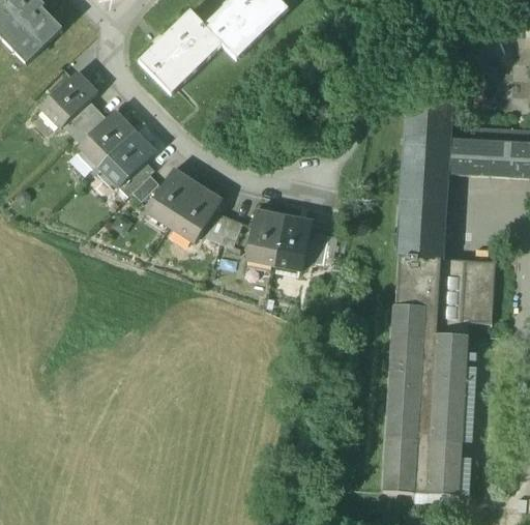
[(0,0),(0,36),(26,62),(62,27),(41,6),(45,3),(41,0),(0,0)]
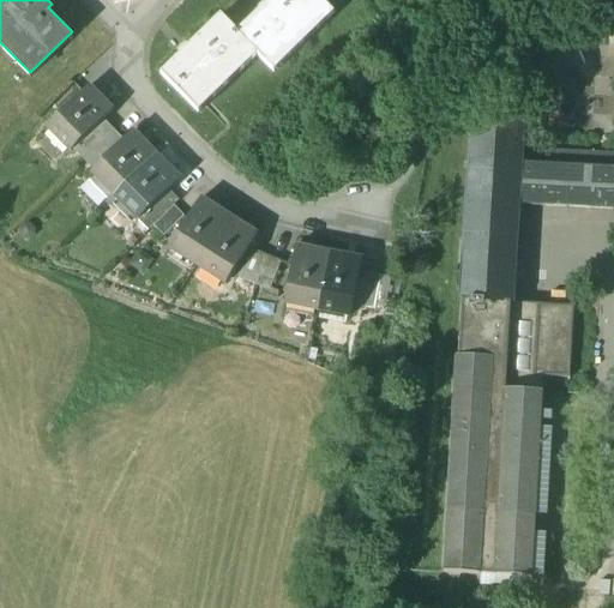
[(333,8),(324,0),(266,0),(238,29),(221,12),(161,70),(198,107),(257,49),(274,67),(333,8)]
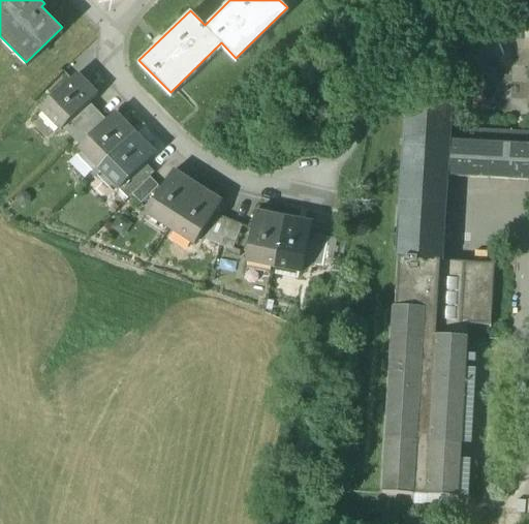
[(75,71),(40,105),(61,127),(64,125),(89,100),(96,93),(75,71)]
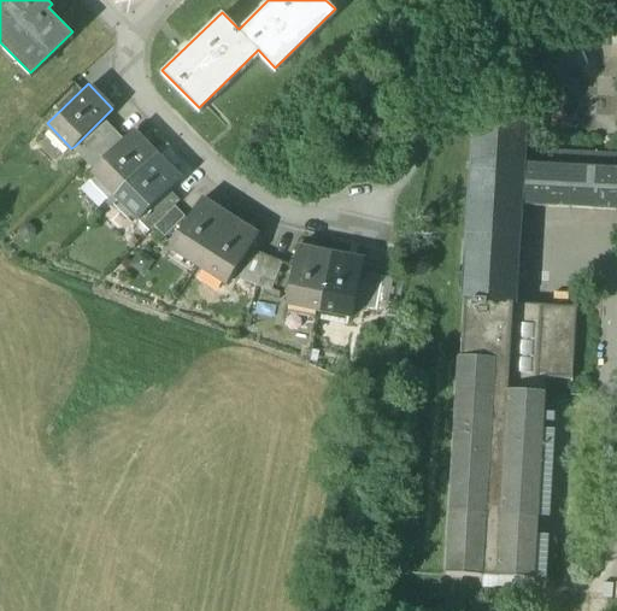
[(526,109),(475,106),(464,297),(474,297),(474,303),(486,303),(487,298),(515,299),(521,201),(523,160),(526,109)]
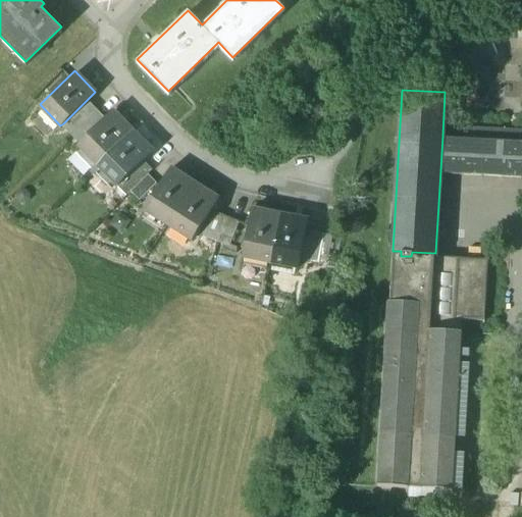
[(88,99),(63,123),(71,132),(96,107),(88,99)]
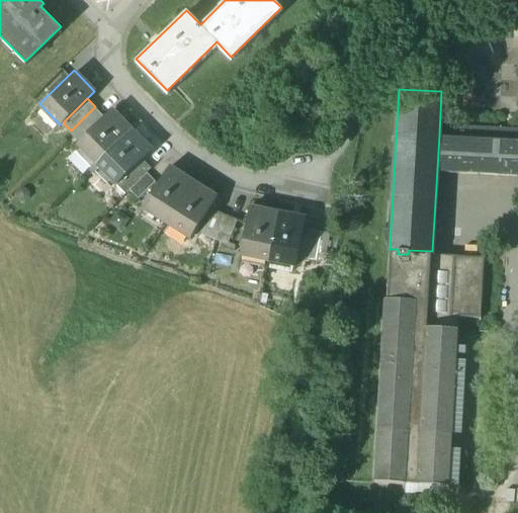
[(95,106),(71,131),(80,140),(104,115),(95,106)]
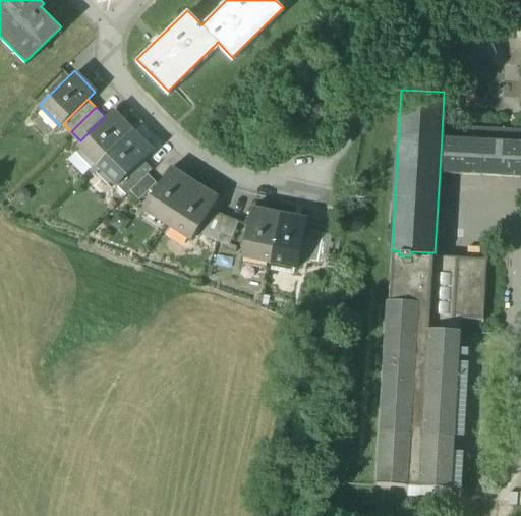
[(80,140),(77,142),(98,163),(132,128),(113,109),(105,116),(80,140)]
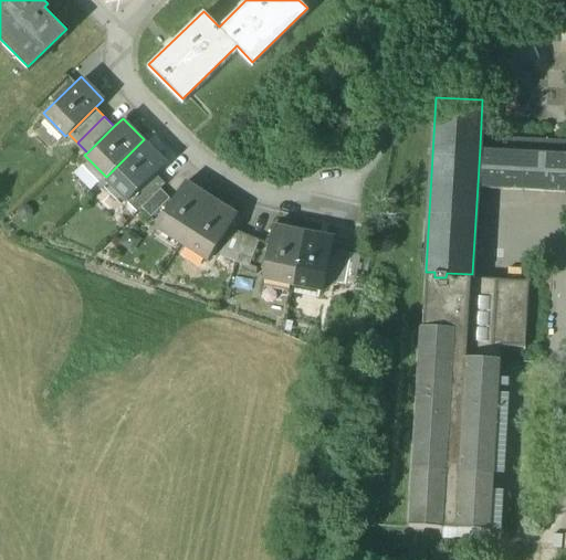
[(565,138),(503,135),(502,148),(565,151),(565,138)]
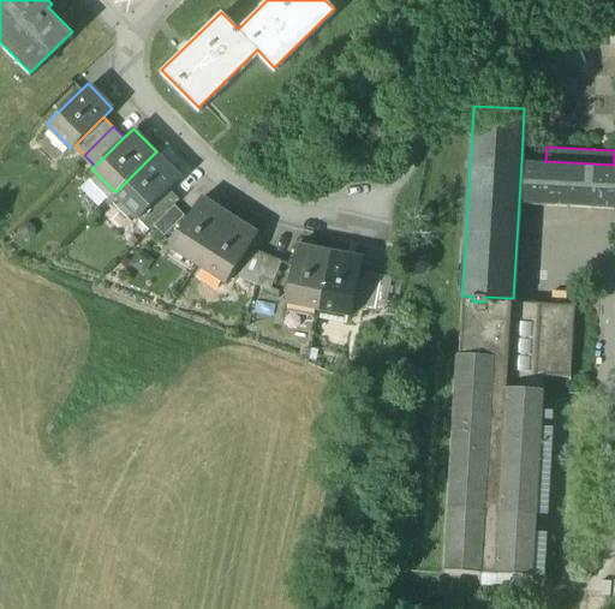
[(156,151),(115,192),(138,216),(139,216),(169,186),(180,175),(156,151)]
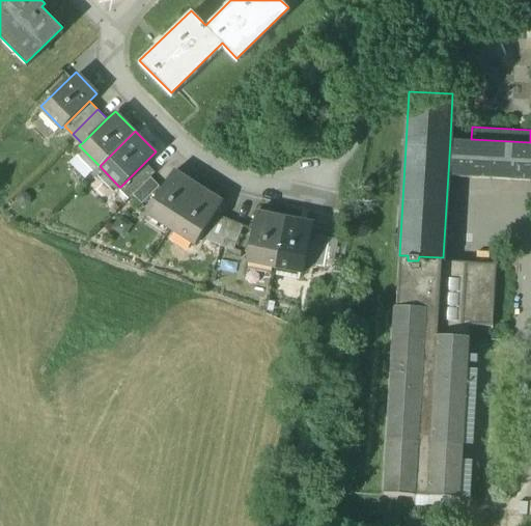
[(530,142),(471,139),(450,138),(448,173),(530,177),(530,142)]
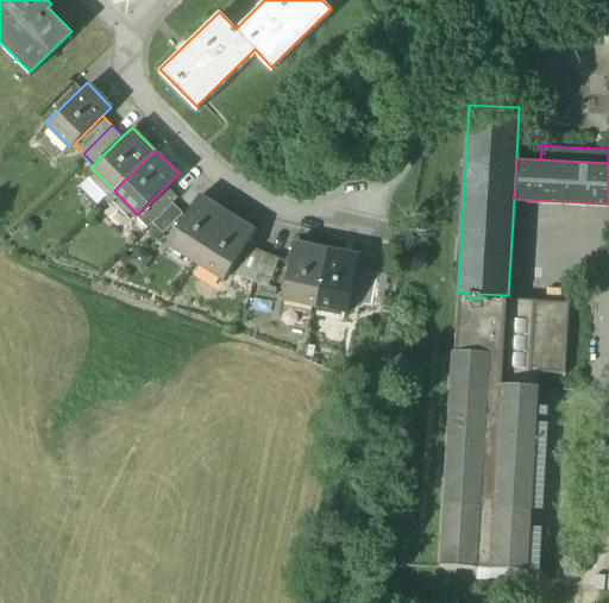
[(168,184),(138,214),(148,224),(152,220),(173,200),(177,194),(168,184)]
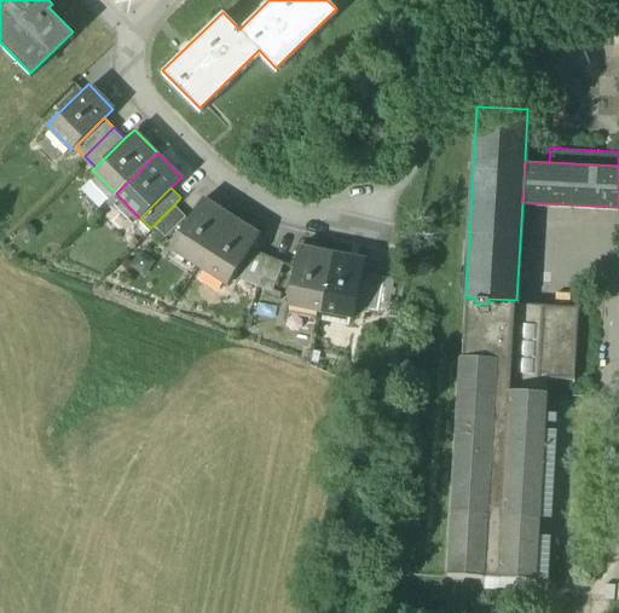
[(230,214),(201,196),(169,246),(198,264),(230,214)]
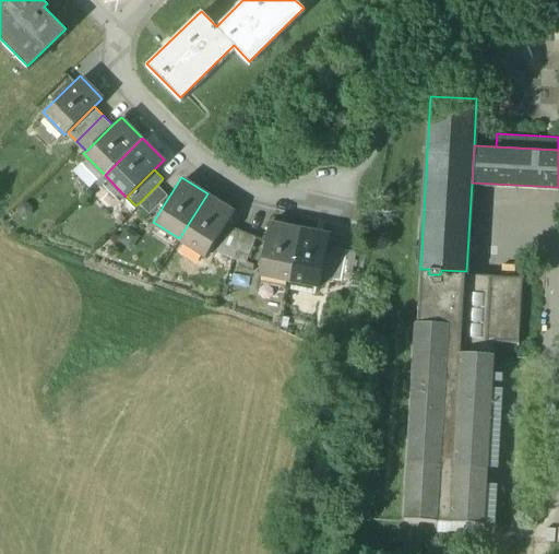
[(158,184),(140,202),(149,211),(167,192),(158,184)]
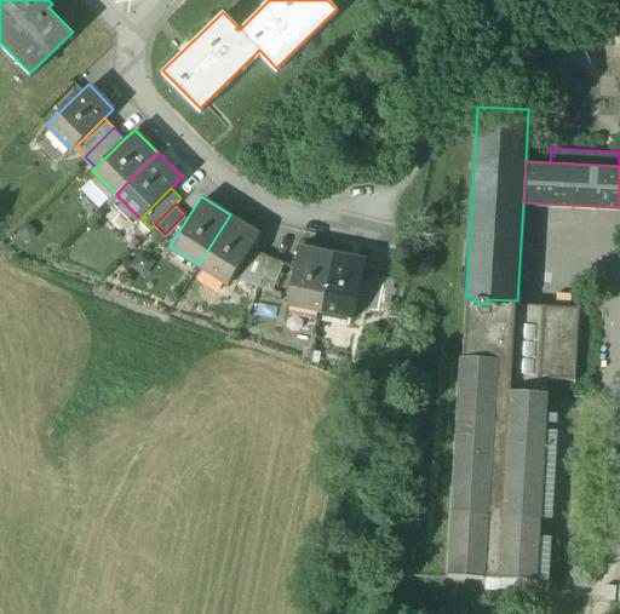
[(259,233),(230,214),(199,264),(227,282),(259,233)]
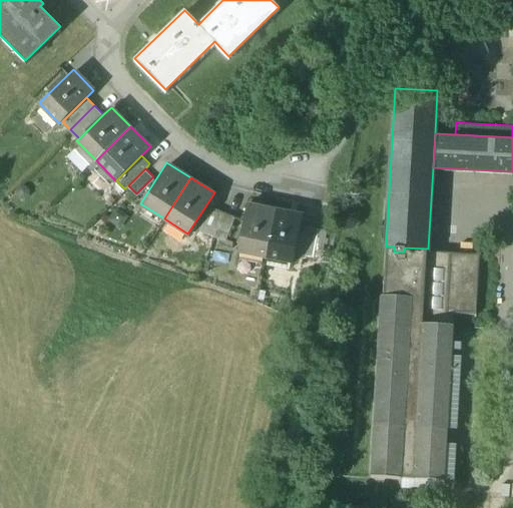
[(275,207),(246,201),(237,249),(265,256),(275,207)]
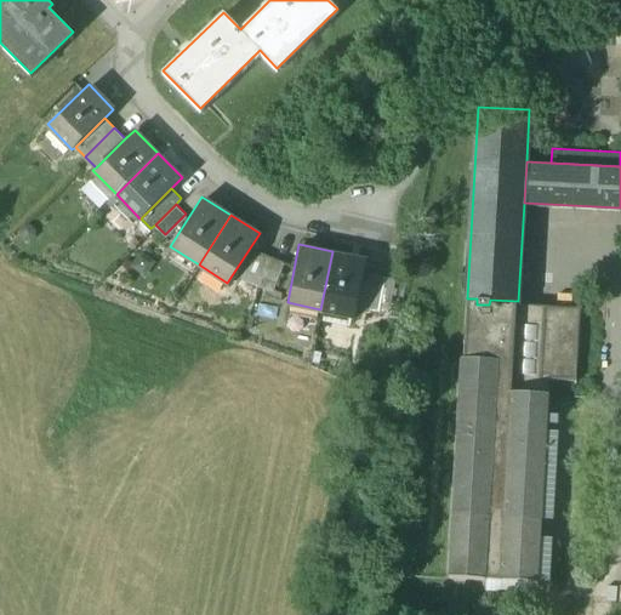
[(271,255),(256,248),(240,273),(260,283),(271,255)]
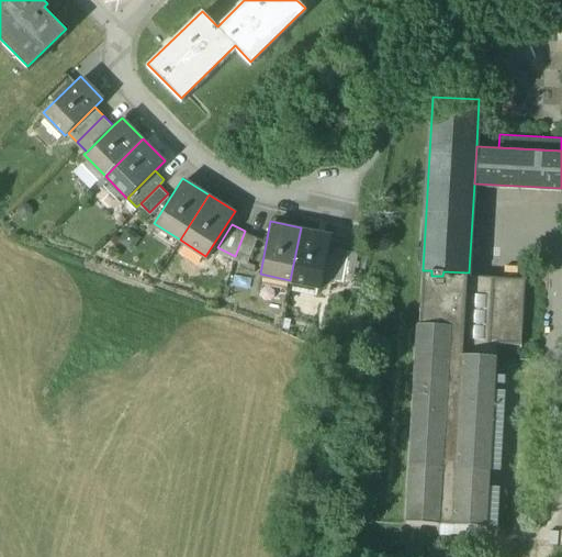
[(330,233),(301,227),(290,280),(321,286),(323,275),(328,244),(330,233)]
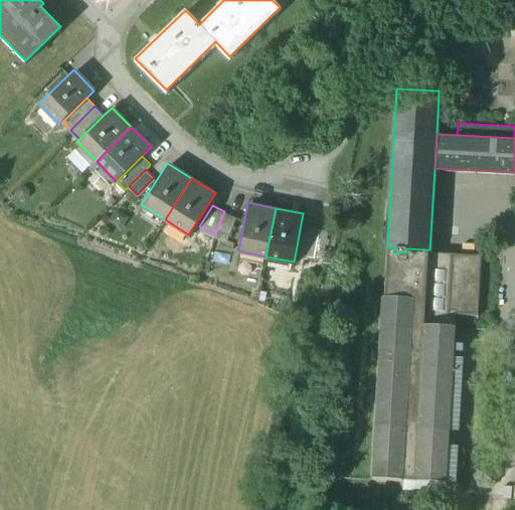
[(224,211),(215,234),(226,238),(235,215),(224,211)]
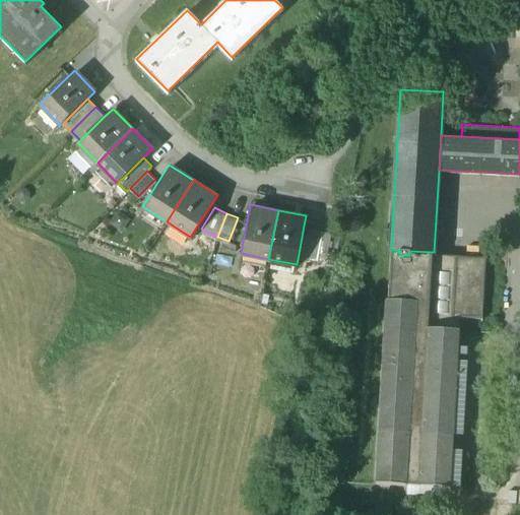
[(323,230),(304,226),(299,254),(318,258),(319,251),(323,230)]
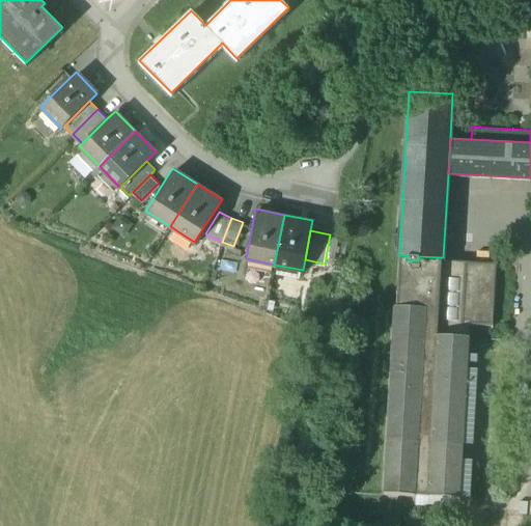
[(342,238),(330,234),(326,256),(340,258),(342,238)]
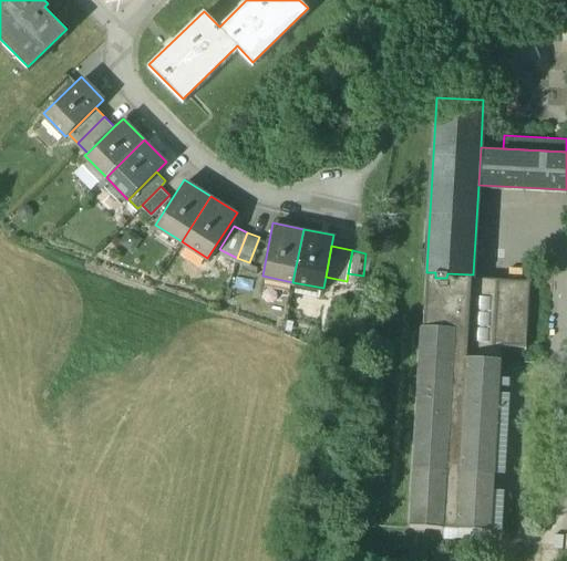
[(473,274),(447,273),(446,278),(435,278),(435,272),(426,272),(423,324),(420,324),(412,468),(446,469),(447,465),(460,465),(460,470),(494,473),(502,343),(526,345),(531,279),(496,277),(496,279),(475,278),(475,276),(473,274)]
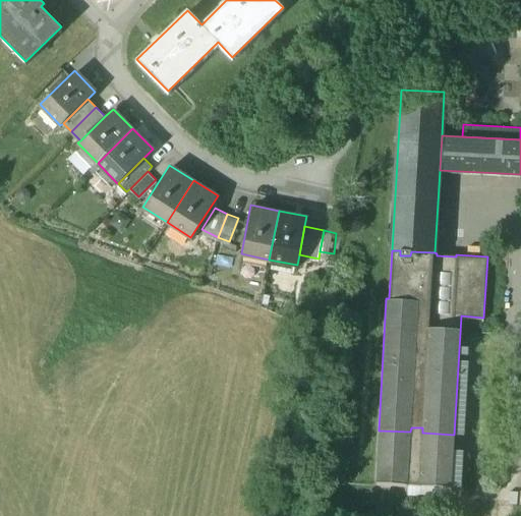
[(454,435),(422,433),(422,427),(411,427),(410,432),(379,431),(375,481),(451,485),(454,435)]
